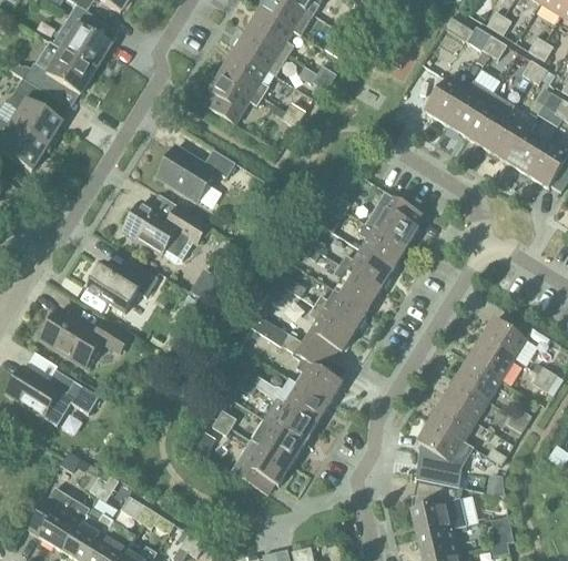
[(117,11),(123,0),(70,0),(75,3),(84,9),(90,0),(93,0),(97,2),(98,0),(100,0),(117,11)]
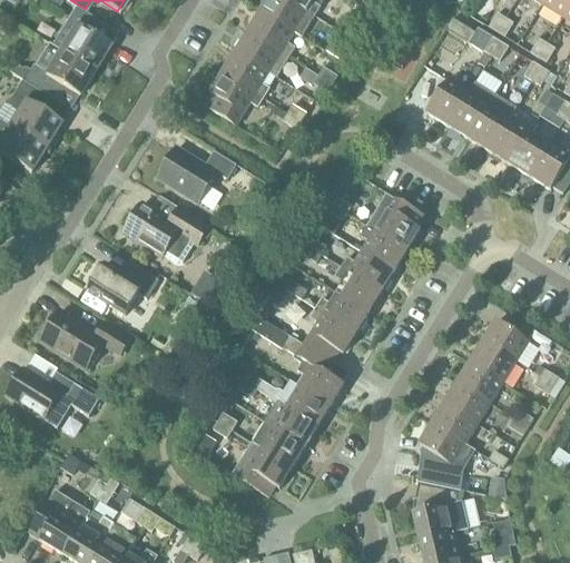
[(306,23),(313,13),(292,0),(264,0),(259,8),(292,29),(298,19),(306,23)]
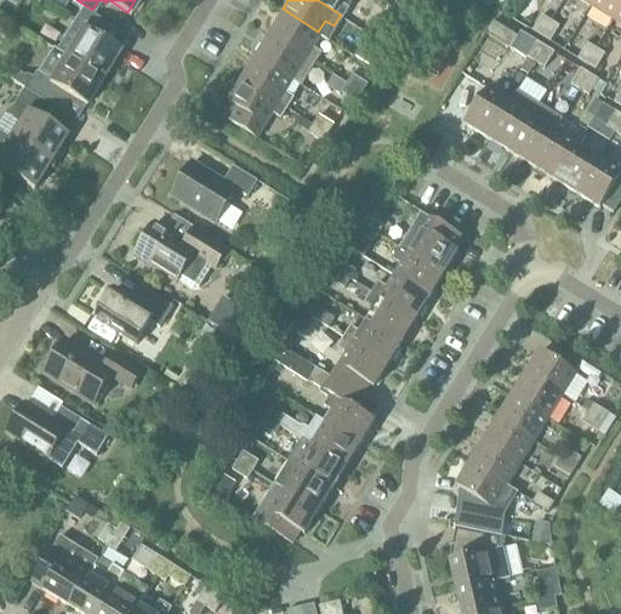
[(318,0),(341,15),(348,4),(343,0),(318,0)]
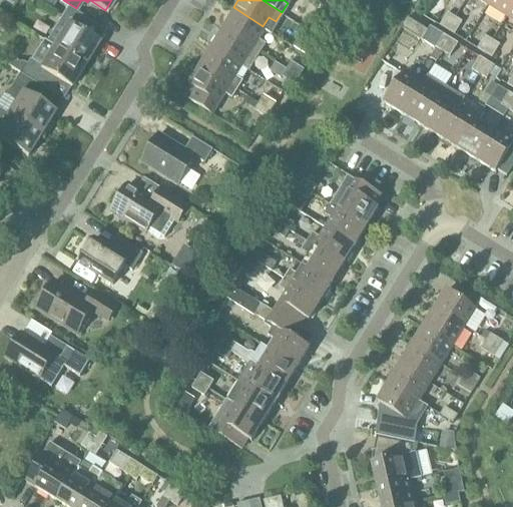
[(339,0),(341,8),(348,7),(346,0),(339,0)]
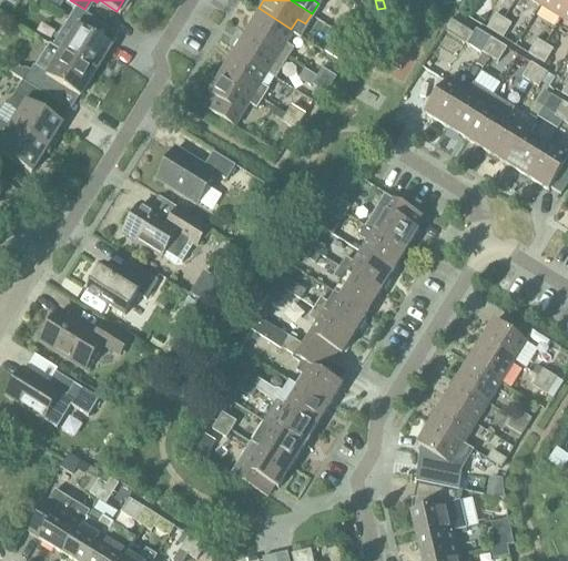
[(561,14),(567,2),(567,0),(541,0),(540,2),(561,14)]
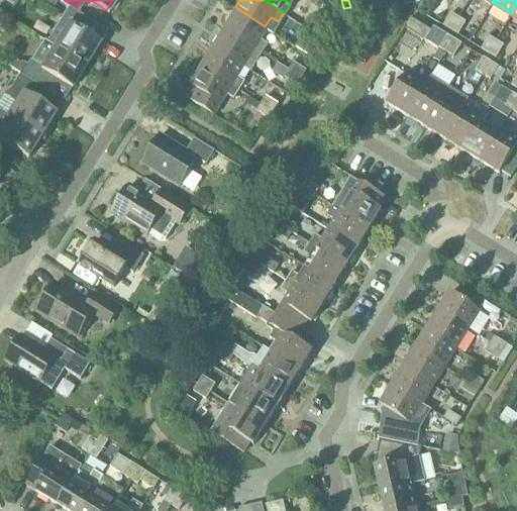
[(81,59),(84,61),(97,39),(86,32),(95,19),(77,8),(69,3),(60,16),(67,20),(62,28),(53,22),(44,35),(54,41),(74,55),(78,58),(81,59)]
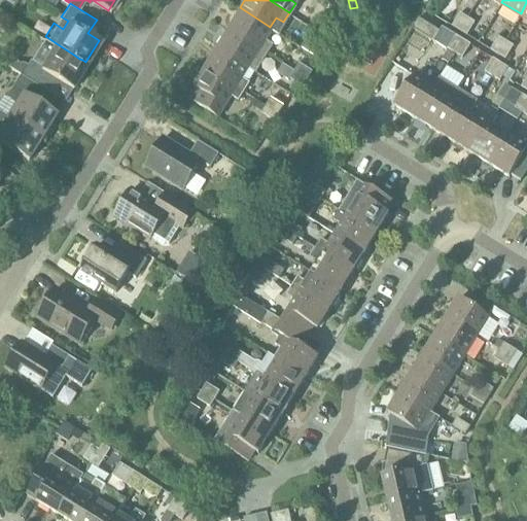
[(265,36),(270,27),(240,7),(229,26),(266,49),(272,40),(265,36)]
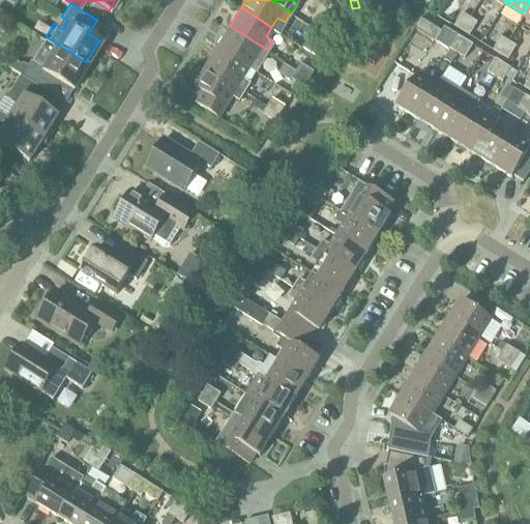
[(436,37),(437,36),(445,24),(422,9),(414,24),(436,37)]
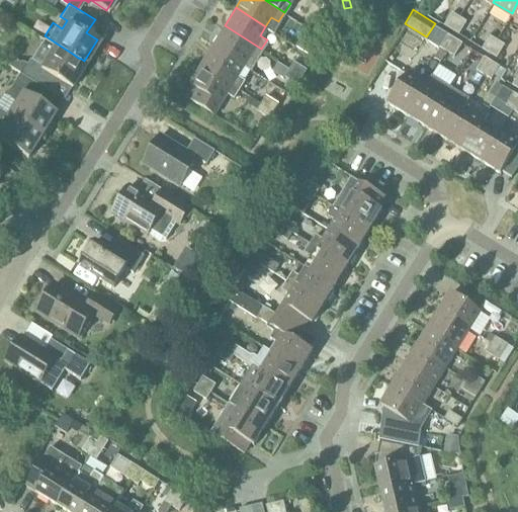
[(452,25),(459,14),(452,9),(445,21),(452,25)]
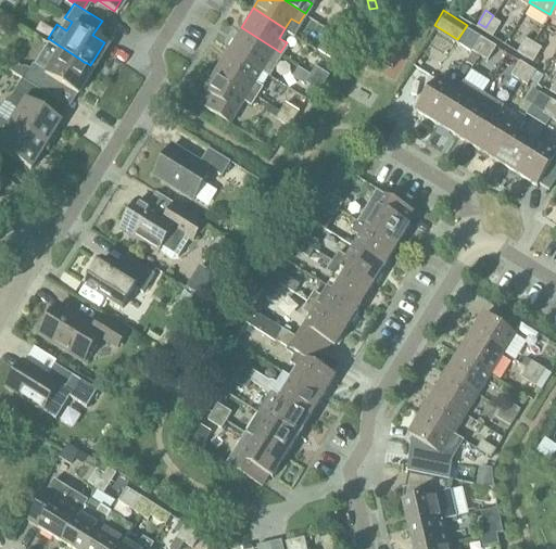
[(501,20),(493,15),(485,27),(493,32),(501,20)]
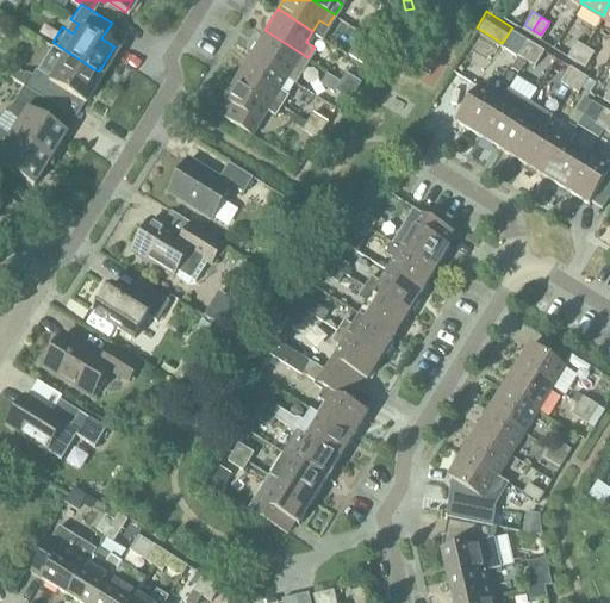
[(367,23),(361,31),(377,39),(381,31),(367,23)]
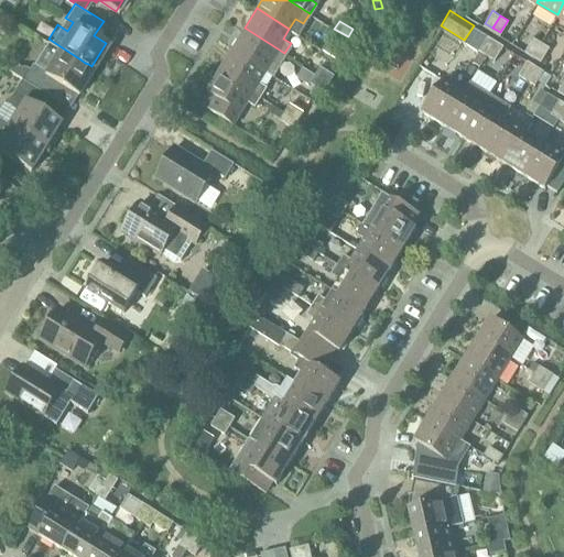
[(485,52),(494,37),(474,25),(465,39),(485,52)]
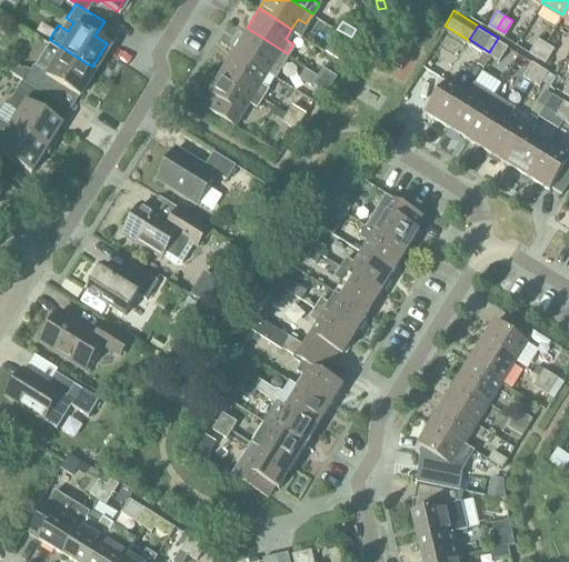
[(281,63),(287,53),(247,28),(233,49),(267,69),(275,73),(281,63)]
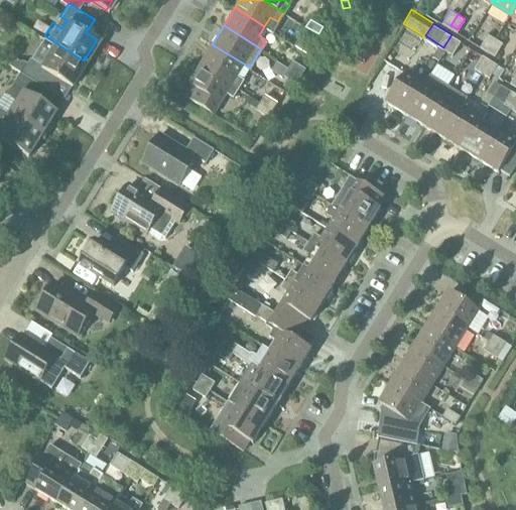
[(302,32),(314,39),(318,33),(305,26),(302,32)]
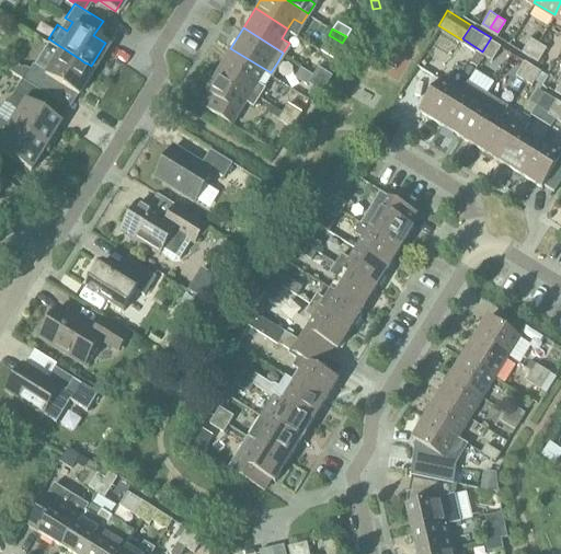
[(530,35),(523,48),(530,53),(538,41),(530,35)]
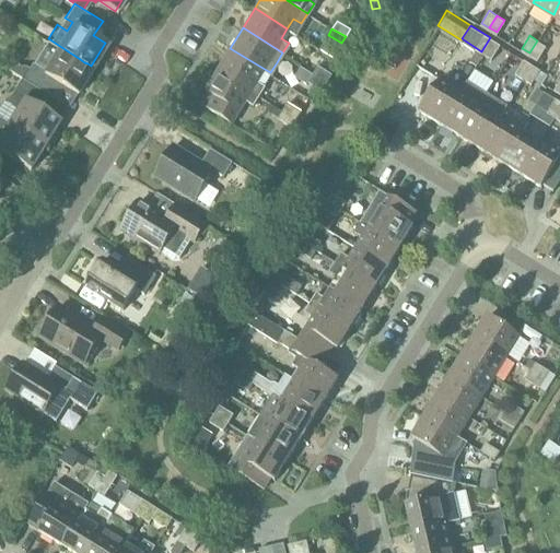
[(490,37),(481,51),(490,57),(499,43),(490,37)]
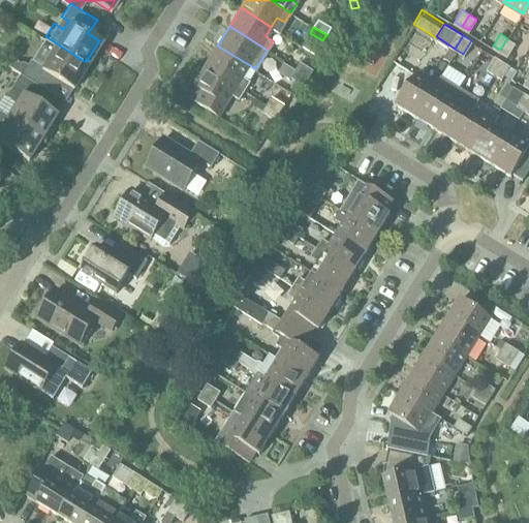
[(86,62),(83,60),(80,59),(75,56),(55,42),(45,36),(31,60),(28,58),(27,61),(24,59),(10,59),(8,64),(20,71),(40,84),(47,88),(57,94),(63,98),(71,86),(86,62)]
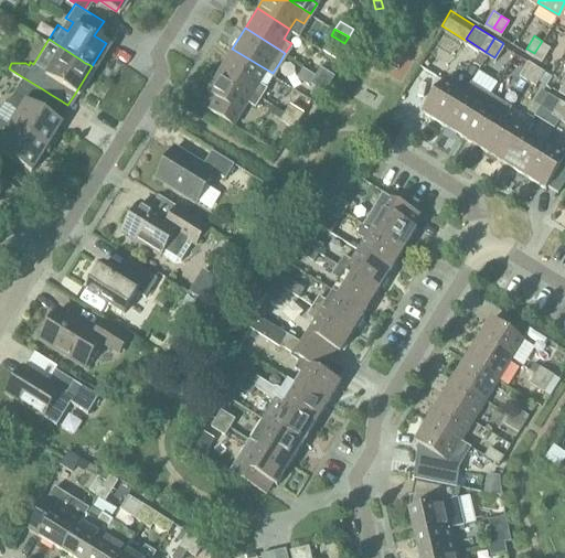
[(542,41),(534,53),(542,57),(550,45),(542,41)]
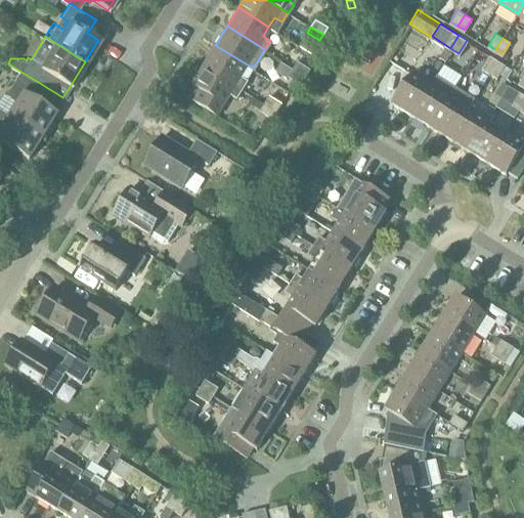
[(445,44),(439,54),(444,57),(450,48),(445,44)]
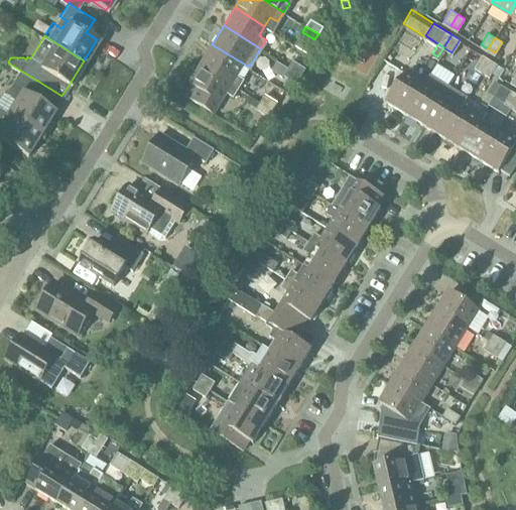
[(236,73),(242,62),(212,44),(201,62),(237,86),(243,77),(236,73)]
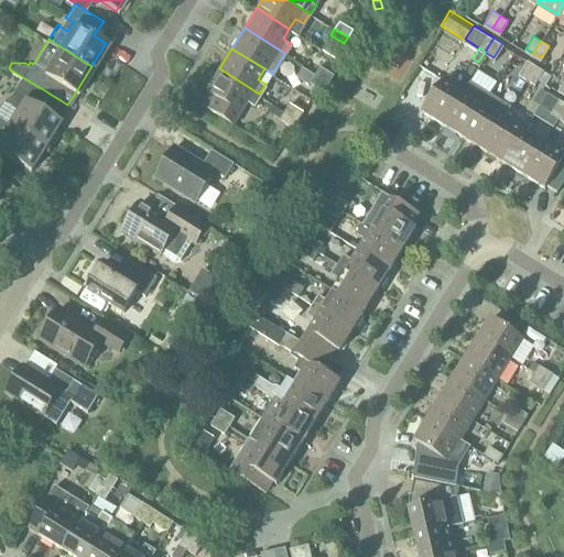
[(527,77),(534,63),(528,58),(519,73),(527,77)]
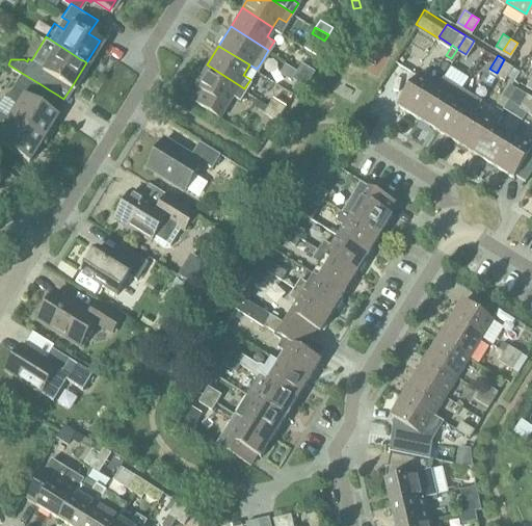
[(506,60),(504,59),(497,73),(498,73),(487,91),(481,101),(489,106),(507,78),(505,77),(512,64),(506,60)]
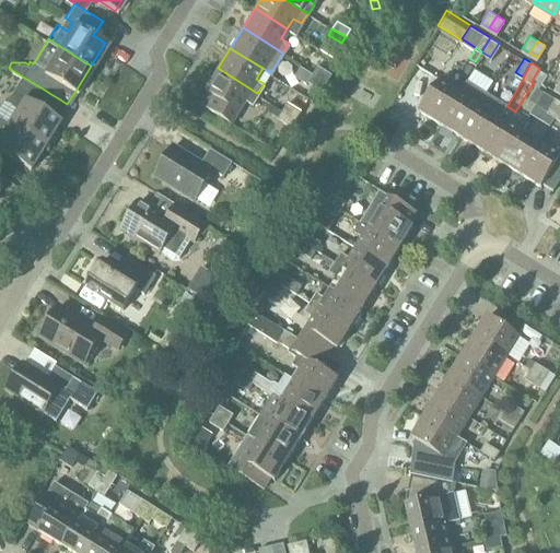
[(301,63),(294,73),(306,81),(307,80),(313,71),(301,63)]
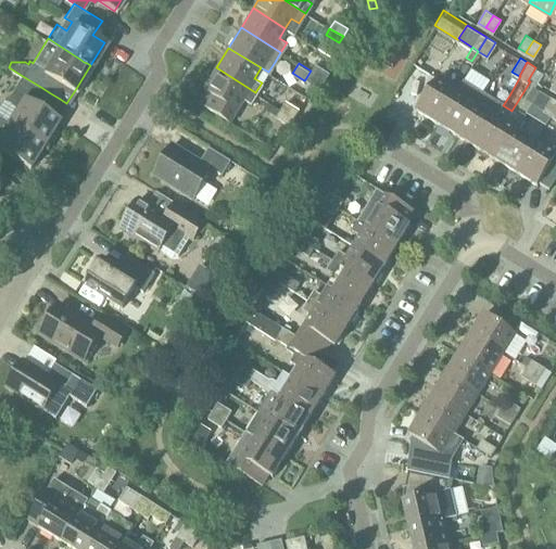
[(311,71),(324,79),(329,71),(315,63),(311,71)]
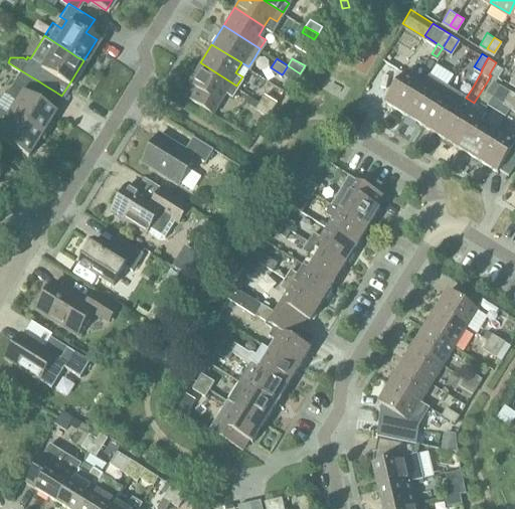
[(231,95),(236,86),(200,62),(186,85),(187,86),(183,93),(193,99),(211,111),(224,91),(231,95)]
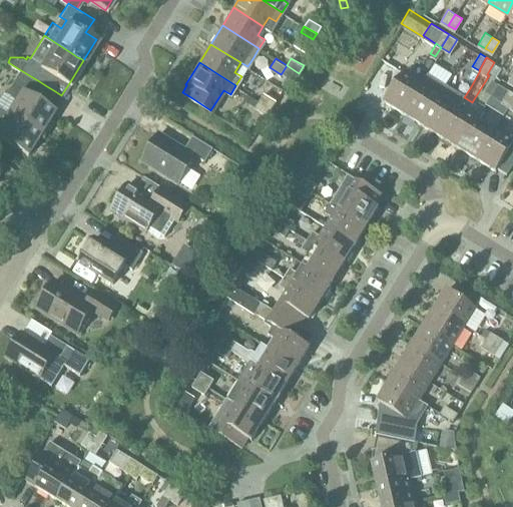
[(290,87),(299,73),(287,65),(282,73),(286,75),(282,82),(290,87)]
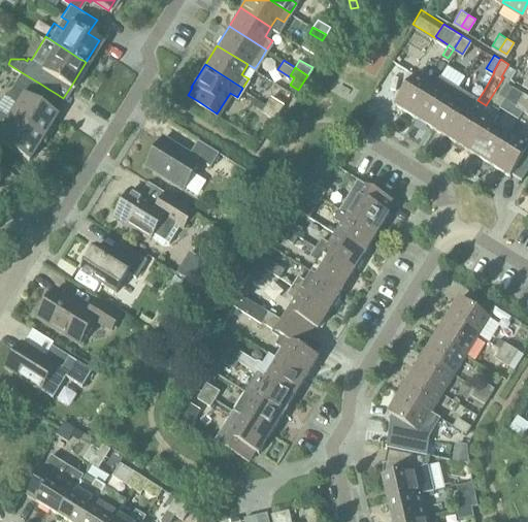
[(0,95),(0,107),(6,112),(41,135),(56,111),(48,107),(57,94),(46,88),(40,84),(20,71),(5,95),(1,93),(0,95)]
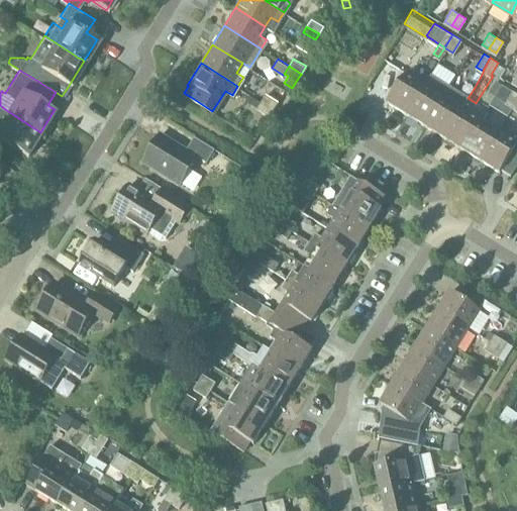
[(404,112),(423,82),(404,70),(386,100),(404,112)]
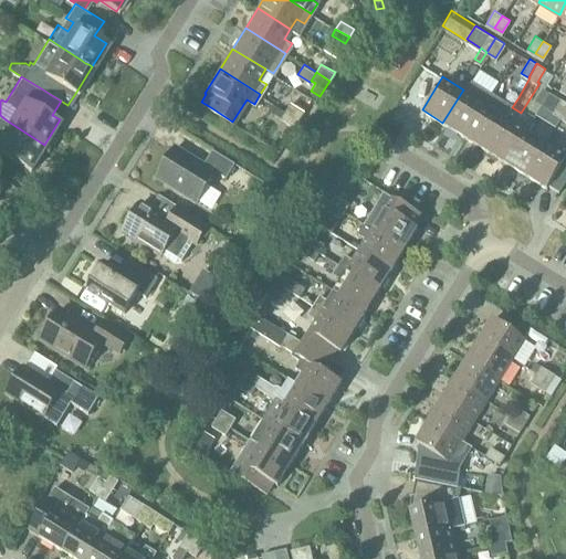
[(463,136),(489,94),(491,91),(472,78),(465,91),(463,90),(442,123),(463,136)]
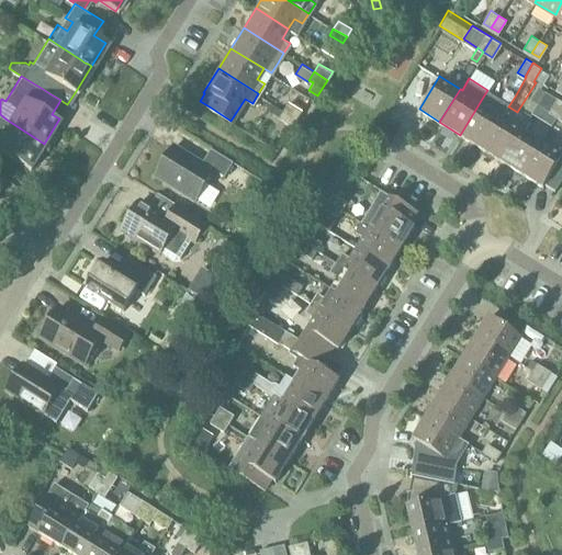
[(530,97),(525,105),(534,111),(546,90),(544,89),(539,86),(532,98),(530,97)]
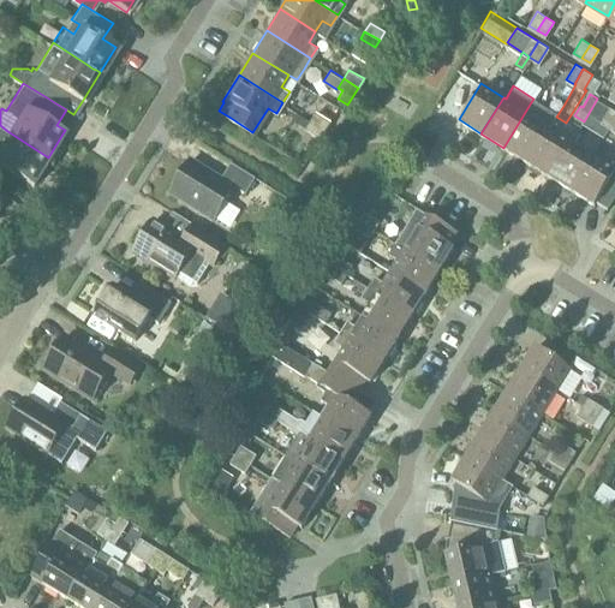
[(548,125),(556,112),(533,99),(531,102),(503,148),(526,161),(548,125)]
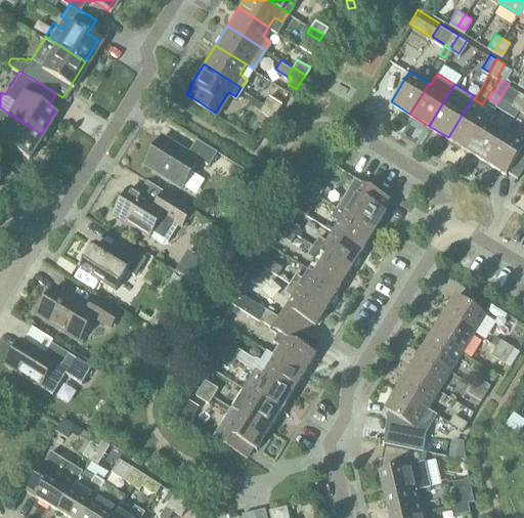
[(518,110),(519,109),(523,99),(523,93),(520,91),(511,104),(518,110)]
